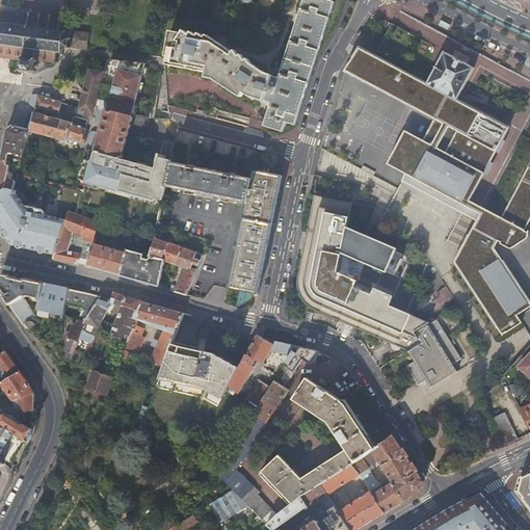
[(262,125),(282,131),(283,127),(284,122),(293,124),(306,85),(314,58),(327,15),(333,1),(329,0),(300,0),(296,16),(276,77),(263,73),(211,37),(169,30),(164,55),(166,56),(165,64),(206,72),(205,78),(208,78),(212,79),(217,82),(239,97),(240,95),(242,91),(248,96),(269,102),(267,107),(262,125)]
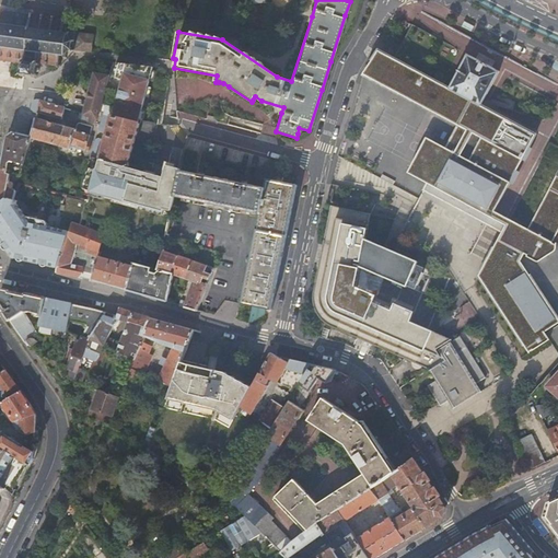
[(72,48),(90,50),(91,33),(83,33),(68,31),(66,33),(60,32),(62,20),(64,20),(64,19),(62,19),(62,16),(61,16),(60,18),(51,16),(51,15),(50,15),(49,16),(41,15),(42,14),(39,13),(39,15),(30,14),(30,12),(28,12),(28,13),(20,12),(20,11),(19,11),(19,12),(10,11),(10,10),(9,10),(9,11),(0,10),(0,59),(1,59),(1,60),(2,60),(3,59),(12,60),(11,61),(13,62),(13,60),(21,61),(20,71),(19,70),(18,72),(20,72),(20,74),(22,74),(22,73),(31,74),(31,76),(33,76),(33,74),(35,74),(35,73),(34,72),(35,62),(36,64),(37,61),(55,65),(55,66),(56,66),(57,65),(58,65),(58,64),(57,62),(58,54),(62,55),(64,57),(65,56),(64,54),(69,49),(71,50),(72,48)]
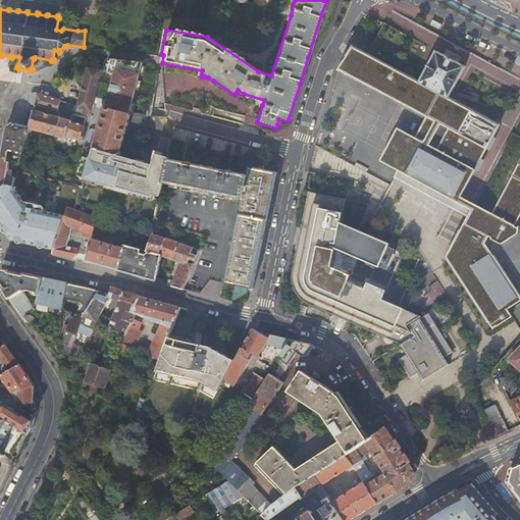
[(430,17),(428,22),(437,28),(439,22),(430,17)]
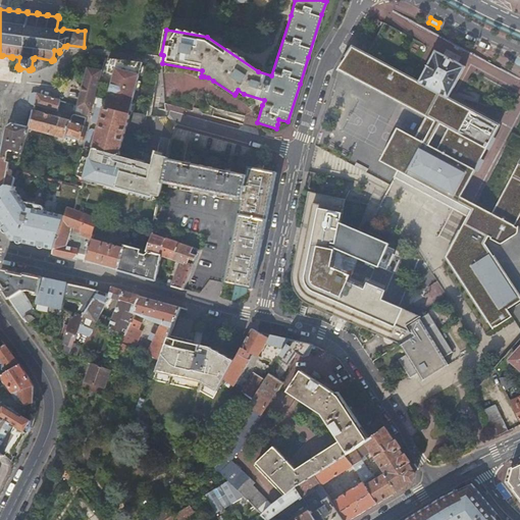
[(366,53),(411,76),(427,47),(382,23),(366,53)]
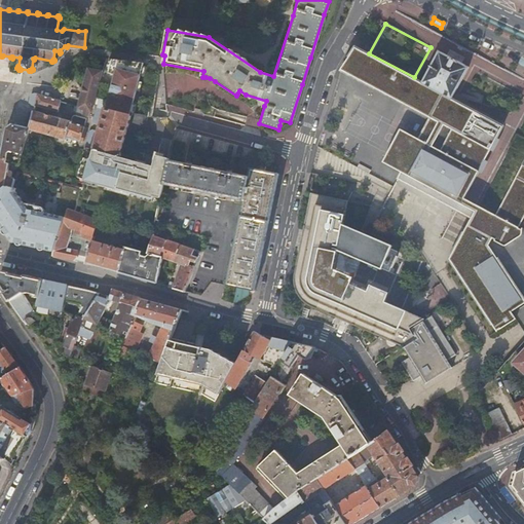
[(369,53),(354,46),(347,57),(340,68),(428,116),(417,137),(400,127),(386,151),(381,160),(401,171),(425,184),(421,190),(438,199),(441,192),(468,207),(474,210),(456,242),(448,257),(494,330),(514,317),(510,310),(523,300),(487,244),(491,236),(493,238),(493,239),(502,245),(503,245),(518,235),(520,233),(521,232),(521,231),(521,229),(521,226),(520,228),(517,226),(523,212),(523,157),(494,214),(476,203),(471,201),(462,196),(500,125),(451,97),(421,81),(414,77),(369,53)]
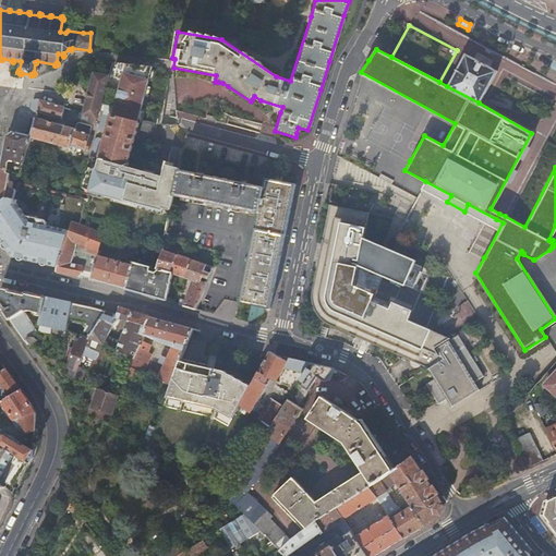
[(447,86),(479,103),(495,70),(479,61),(463,53),(447,86)]
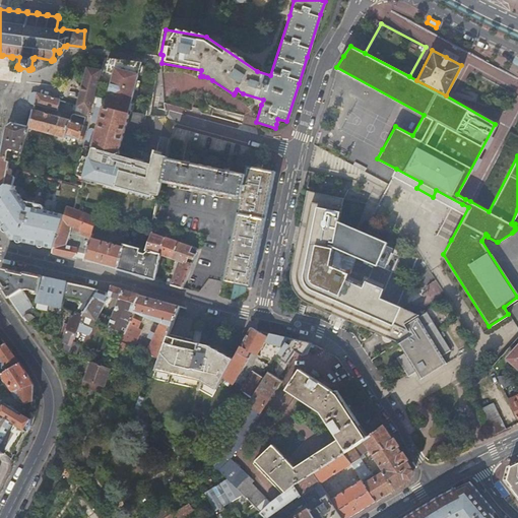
[(140,61),(110,57),(106,71),(112,73),(105,99),(102,98),(99,106),(126,113),(126,110),(129,101),(132,88),(135,78),(136,73),(139,64),(140,61)]
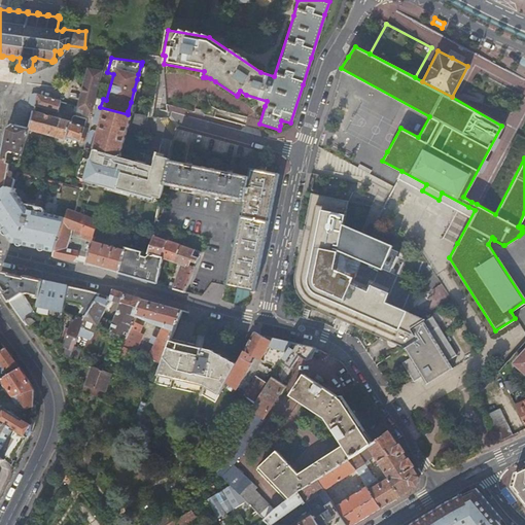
[(100,70),(86,67),(81,85),(76,106),(81,108),(80,112),(88,115),(100,70)]
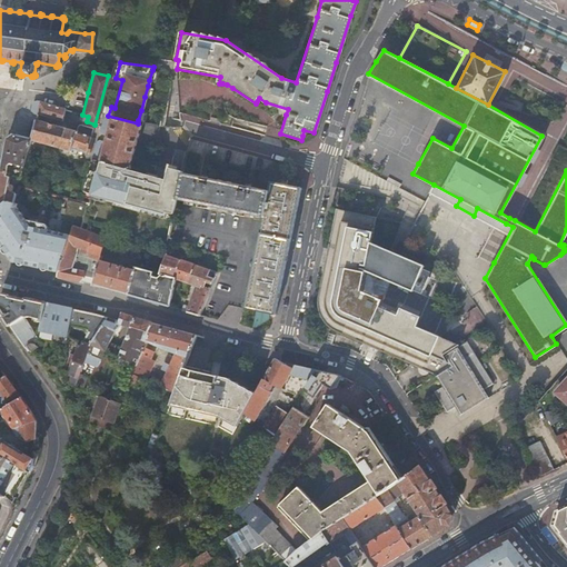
[(36,112),(39,100),(36,99),(31,101),(29,109),(32,112),(36,113),(36,112)]
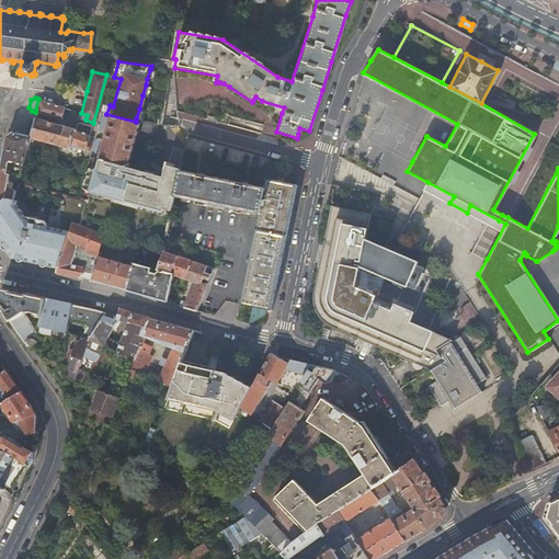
[(63,106),(38,99),(35,111),(59,118),(63,106)]
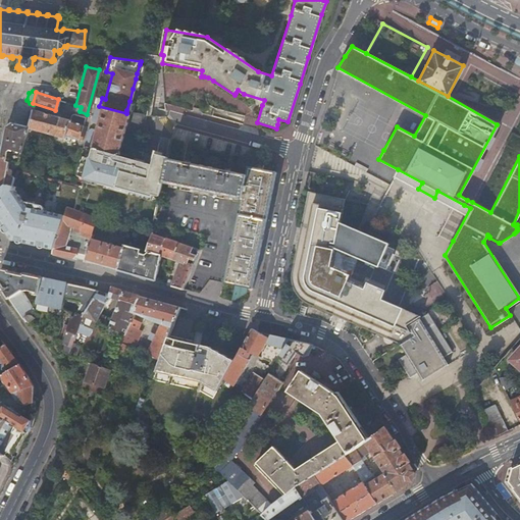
[(126,113),(99,106),(95,104),(90,118),(91,121),(95,122),(98,123),(97,128),(94,127),(94,128),(89,126),(87,128),(81,144),(82,144),(116,154),(124,125),(128,114),(126,113)]
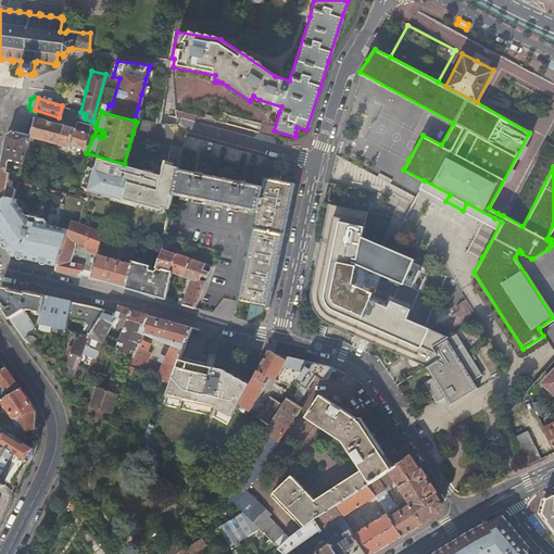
[(72,127),(34,116),(28,134),(28,135),(66,147),(67,143),(82,148),(83,145),(89,124),(76,121),(73,122),(72,127)]
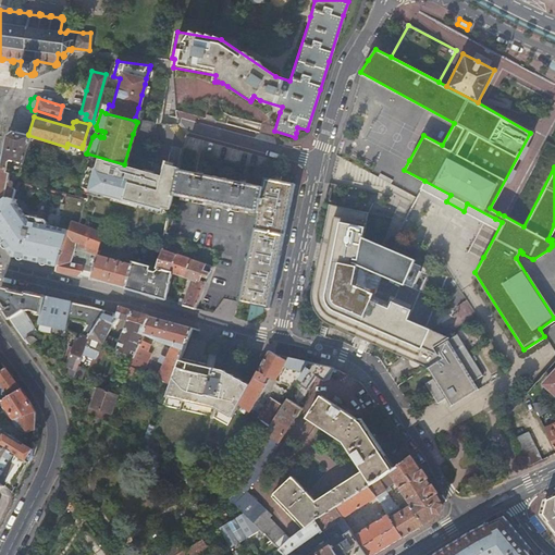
[(89,124),(83,145),(86,146),(93,125),(89,124)]
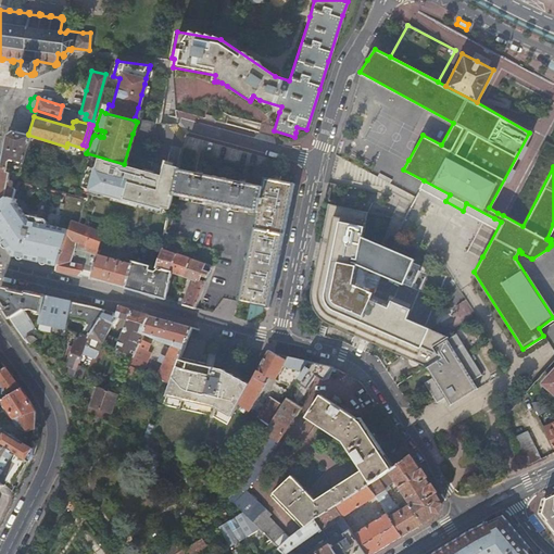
[(7,165),(21,168),(28,135),(28,134),(12,130),(5,134),(0,161),(0,166),(5,167),(7,167),(7,165)]
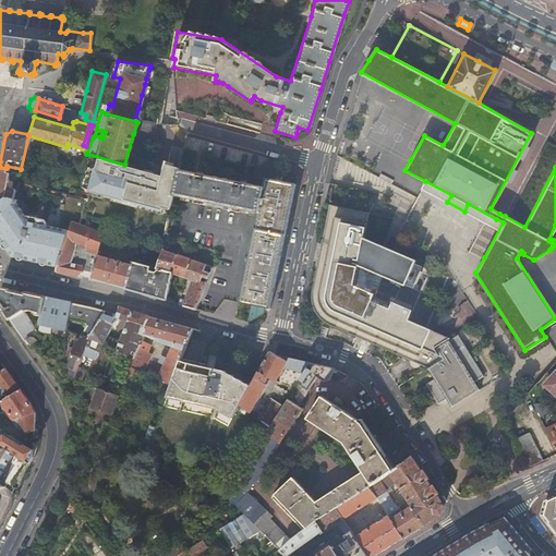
[(124,165),(87,154),(79,185),(168,212),(171,194),(177,168),(178,167),(165,162),(161,174),(154,173),(143,170),(133,167),(124,165)]
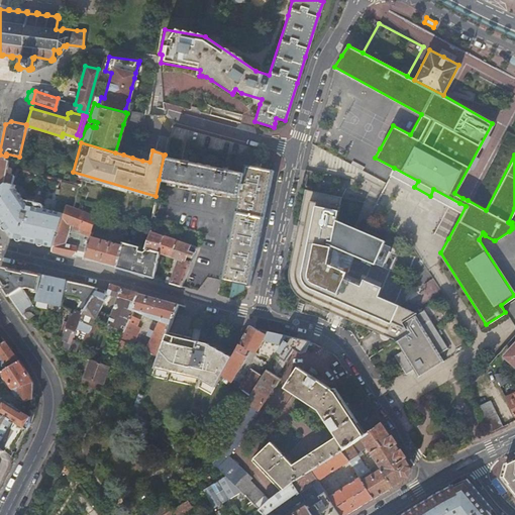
[(12,185),(12,183),(14,175),(10,174),(11,171),(15,172),(17,163),(4,160),(5,156),(0,155),(0,184),(4,182),(12,185)]
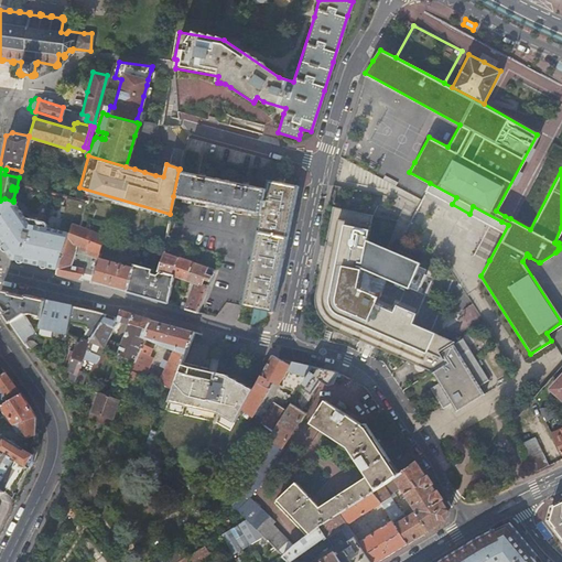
[(198,174),(179,170),(173,196),(185,198),(191,200),(202,203),(207,204),(226,207),(233,208),(244,212),(249,213),(260,215),(266,187),(245,184),(198,174)]
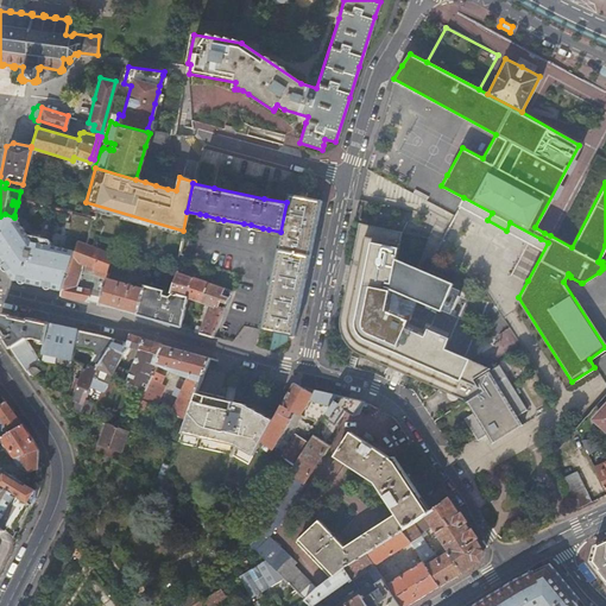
[(314,231),(320,200),(303,196),(289,193),(286,202),(281,232),(260,328),(292,335),(297,310),(314,231)]
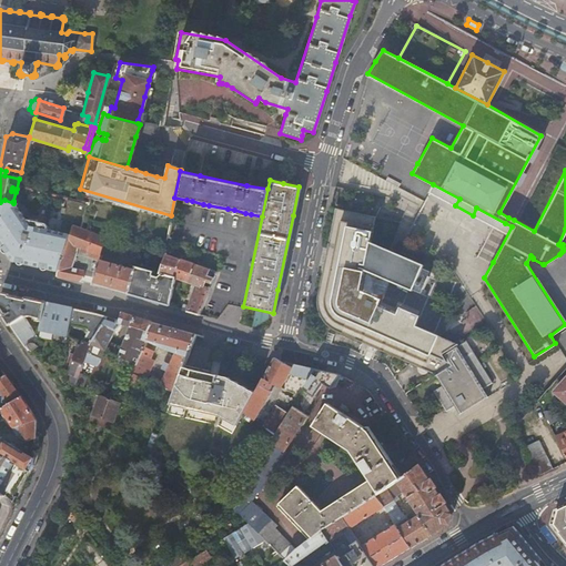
[(78,228),(78,226),(86,202),(66,198),(63,206),(61,206),(60,211),(62,212),(58,231),(46,228),(47,225),(44,222),(38,220),(36,218),(30,216),(28,218),(24,218),(17,205),(18,202),(13,201),(13,203),(4,200),(0,202),(0,242),(2,245),(6,252),(11,259),(16,260),(23,262),(31,264),(40,266),(47,268),(57,270),(58,270),(66,242),(67,242),(71,225),(78,228)]
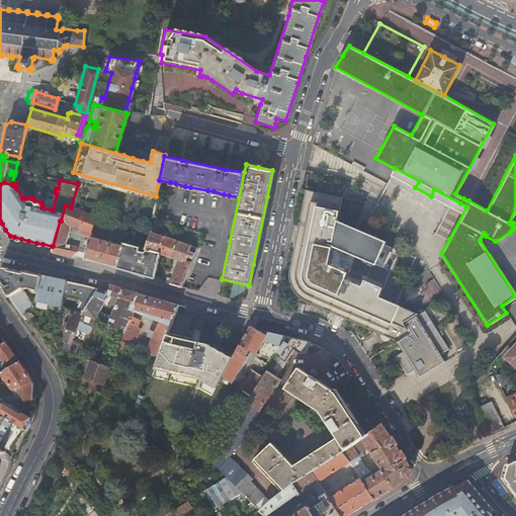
[(402,322),(417,313),(378,296),(382,287),(364,279),(361,285),(344,278),(347,272),(329,264),(332,245),(375,264),(385,241),(337,220),(342,196),(306,189),(288,272),(288,277),(289,282),(294,291),(299,296),(306,301),(346,319),(379,333),(396,340),(408,332),(402,322)]
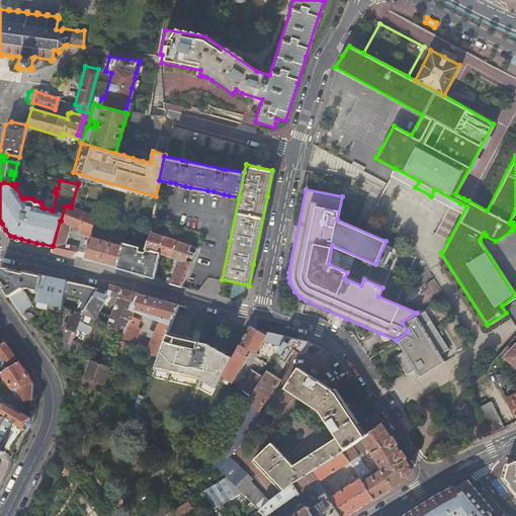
[(79,227),(83,211),(71,206),(71,207),(65,205),(61,221),(60,221),(53,246),(52,246),(50,251),(63,254),(72,256),(76,252),(76,245),(65,242),(70,225),(79,228),(79,227)]
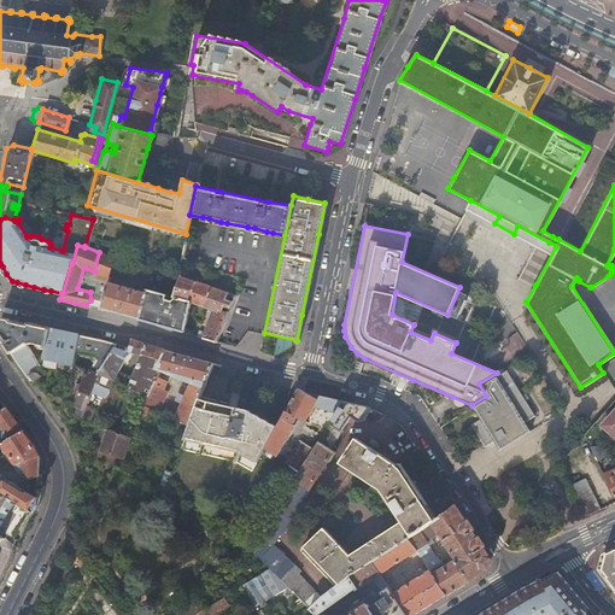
[(106,275),(113,257),(99,252),(94,270),(106,275)]
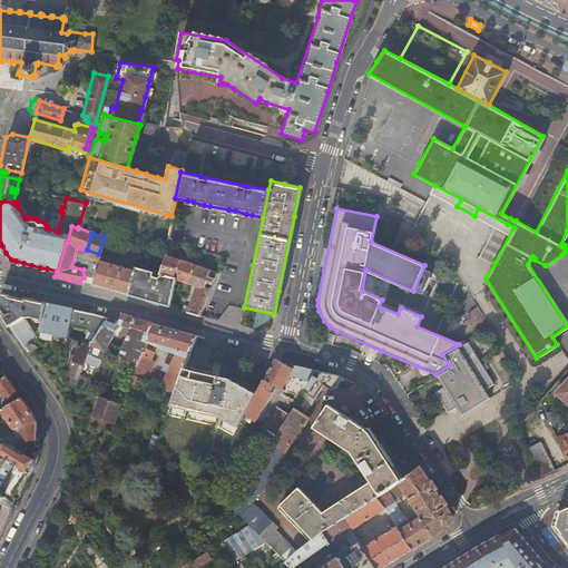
[(194,263),(165,254),(165,256),(164,256),(158,273),(160,273),(157,276),(154,275),(155,272),(152,271),(134,266),(134,270),(127,293),(155,302),(168,305),(175,277),(186,282),(195,285),(188,305),(182,304),(180,309),(180,310),(198,315),(208,287),(204,285),(205,281),(211,283),(213,277),(207,275),(209,270),(194,264),(194,263)]
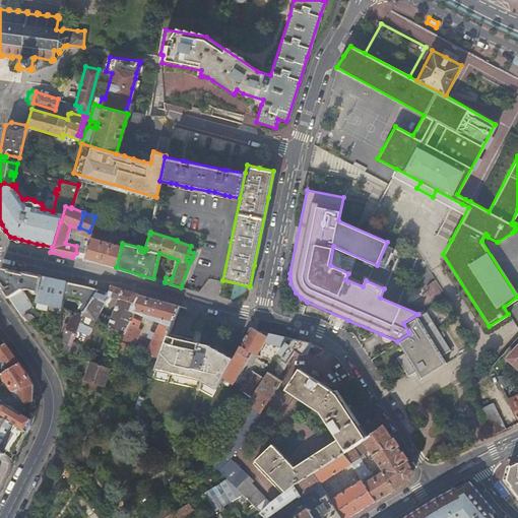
[(108,242),(90,237),(84,259),(96,262),(116,267),(122,246),(110,243),(111,240),(109,239),(108,242)]
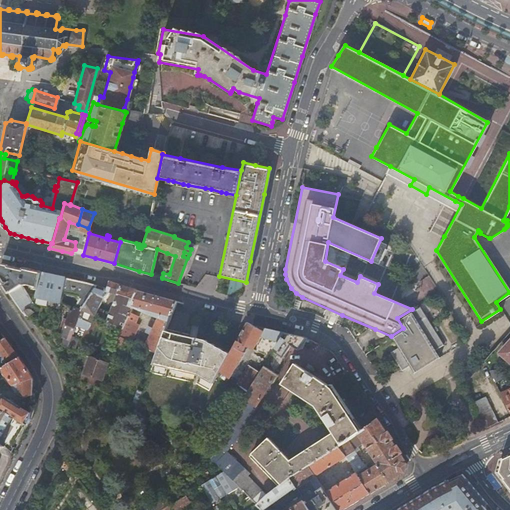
[(30,286),(36,288),(39,271),(4,264),(0,270),(0,277),(8,291),(20,284),(23,284),(25,284),(30,284),(30,286)]
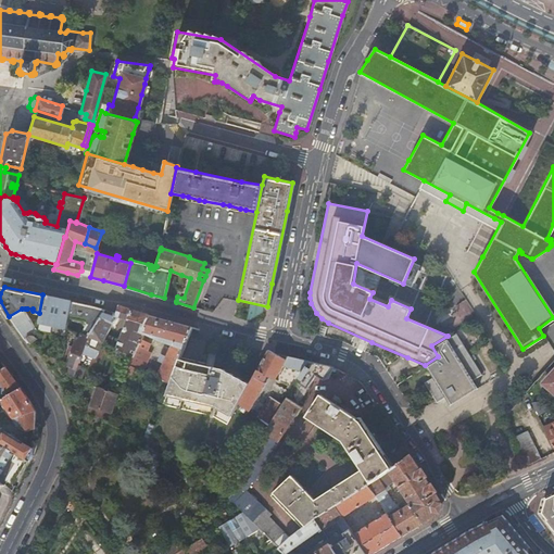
[(67,316),(71,301),(42,294),(39,313),(57,316),(55,324),(65,326),(67,316)]
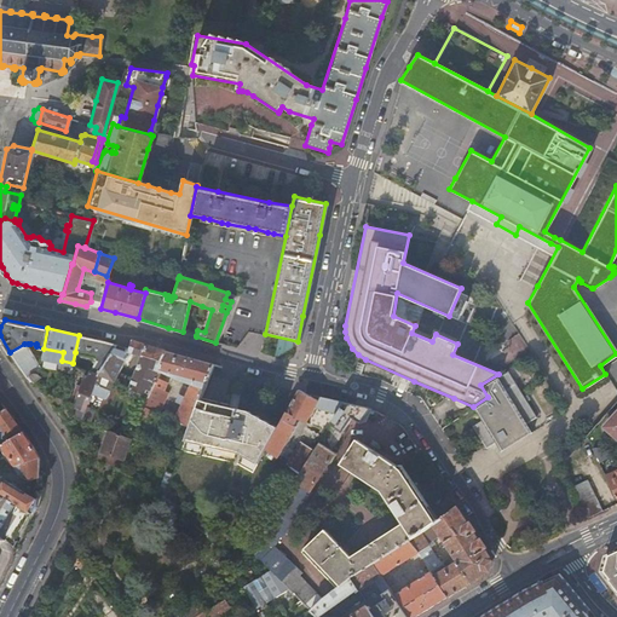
[(75,415),(75,416),(81,420),(94,384),(98,375),(96,374),(115,344),(79,335),(75,352),(96,357),(96,361),(88,370),(85,378),(84,378),(80,386),(78,385),(73,396),(76,398),(73,405),(78,408),(75,415)]
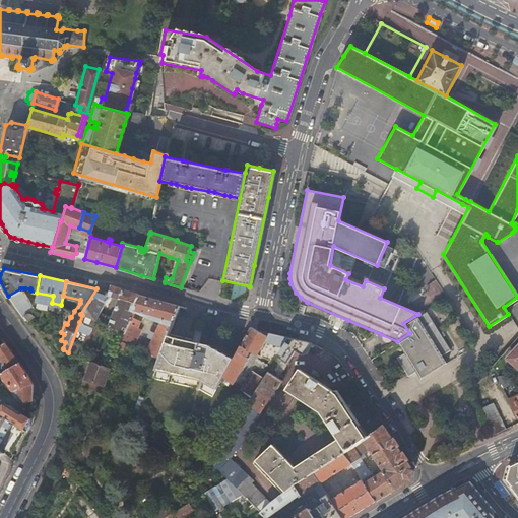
[(91,327),(94,320),(123,332),(131,316),(133,311),(139,295),(110,285),(107,292),(96,288),(80,314),(82,315),(79,322),(91,327)]
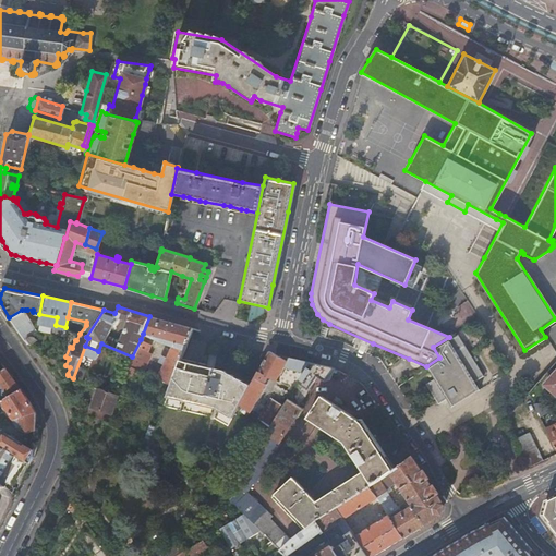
[(9,317),(23,338),(35,329),(27,318),(22,310),(9,317)]
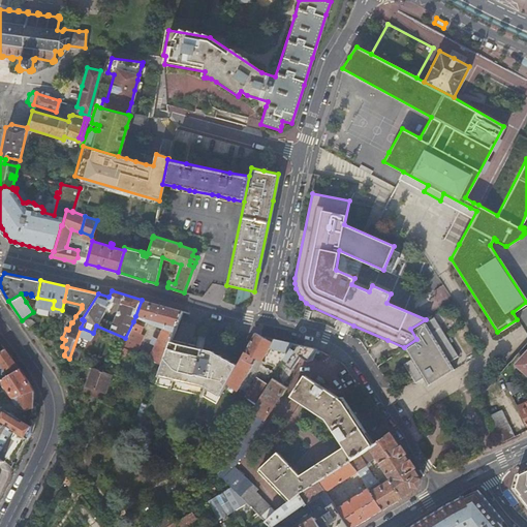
[(149,359),(161,364),(169,340),(181,310),(148,301),(142,300),(135,316),(161,327),(157,338),(152,336),(149,342),(154,345),(149,359)]
